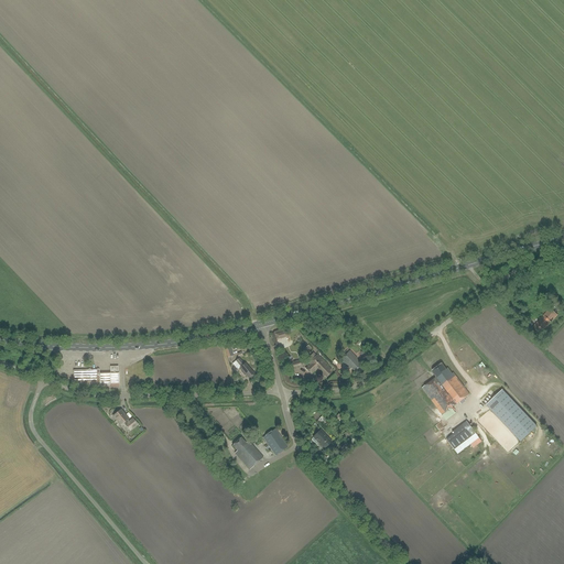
[(559,315),(551,308),(533,326),(535,327),(534,328),(539,333),(540,332),(541,334),(559,315)]
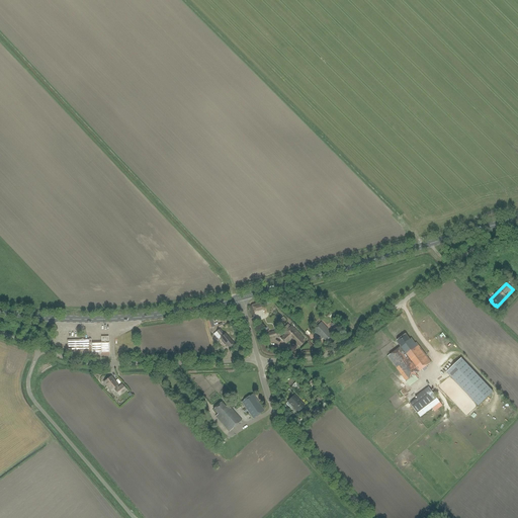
[(327,343),(332,338),(329,335),(330,333),(327,330),(328,329),(322,323),(314,331),(322,339),(323,338),(327,343)]
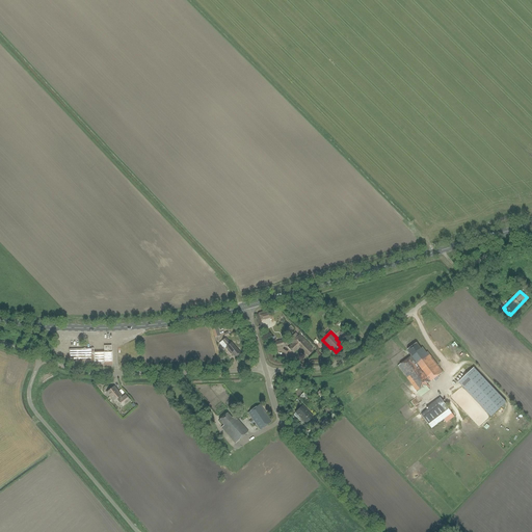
[(296,333),(289,339),(292,342),(292,343),(293,344),(290,347),(294,352),(298,349),(299,350),(300,349),(302,351),(301,352),(304,355),(307,353),(308,354),(312,351),(311,349),(313,348),(310,345),(300,335),(298,336),(296,333)]
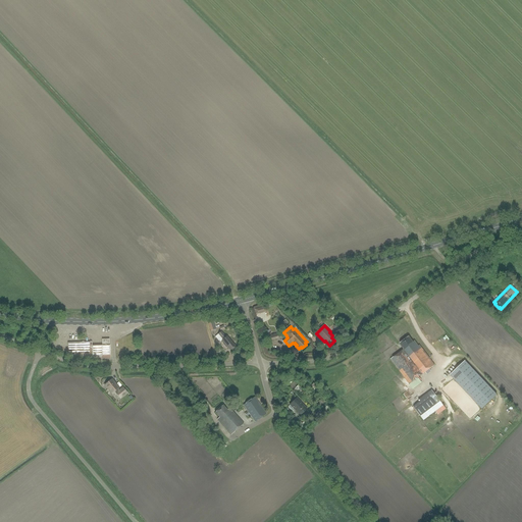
[(230,351),(236,347),(227,336),(226,337),(221,331),(218,334),(223,341),(222,341),(225,344),(224,345),(226,348),(227,348),(230,351)]
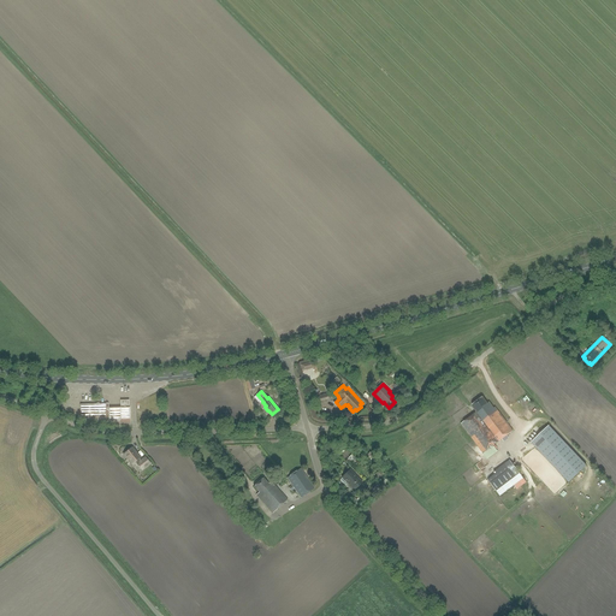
[(329,392),(319,396),(321,404),(332,401),(329,392)]
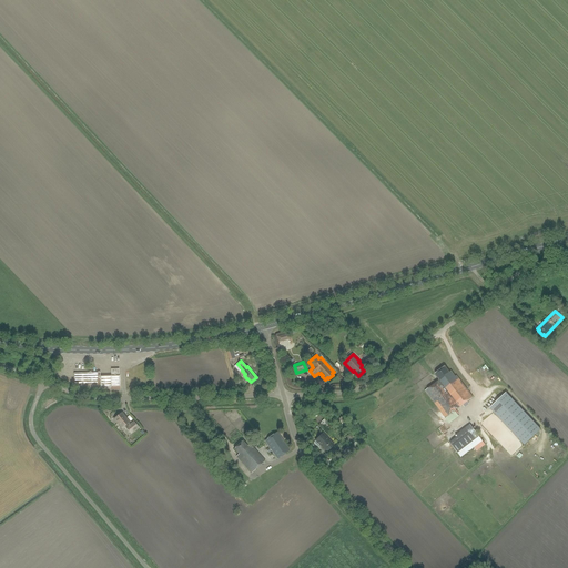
[(440,381),(426,392),(447,419),(474,398),(457,376),(456,377),(452,372),(450,373),(446,367),(436,375),(440,381)]
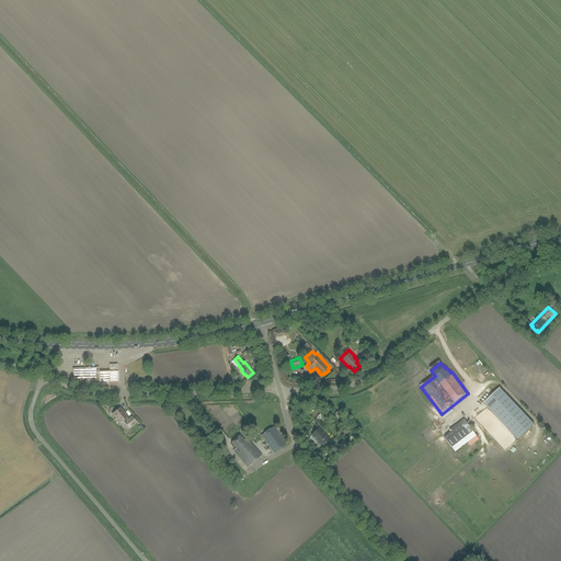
[(99,368),(72,368),(73,381),(99,380),(100,387),(105,387),(106,385),(110,385),(110,387),(118,386),(118,371),(117,371),(117,365),(110,365),(110,371),(99,371),(99,368)]
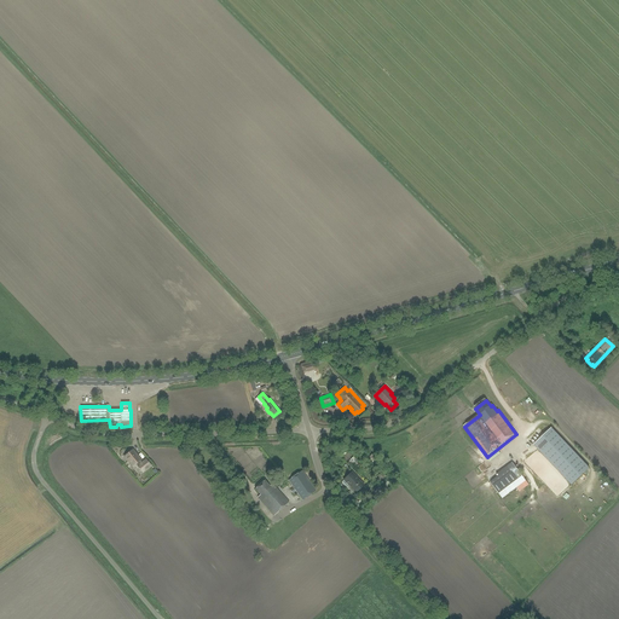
[(571,485),(589,468),(551,428),(533,445),(571,485)]
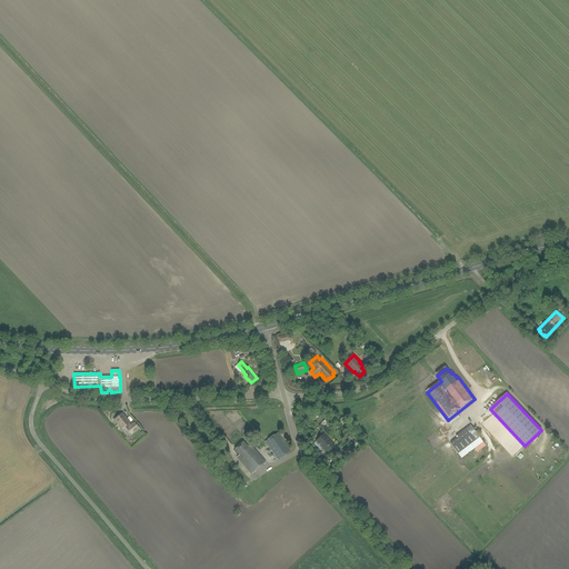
[(132,435),(139,428),(135,422),(130,426),(129,423),(130,423),(122,413),(115,420),(122,429),(126,427),(132,435)]
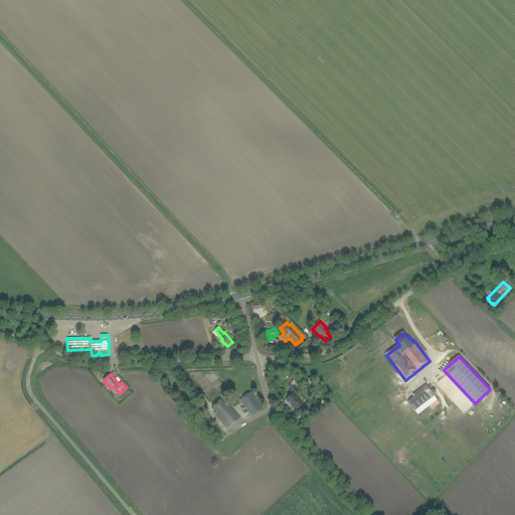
[(415,396),(407,402),(417,415),(437,400),(425,385),(413,394),(415,396)]
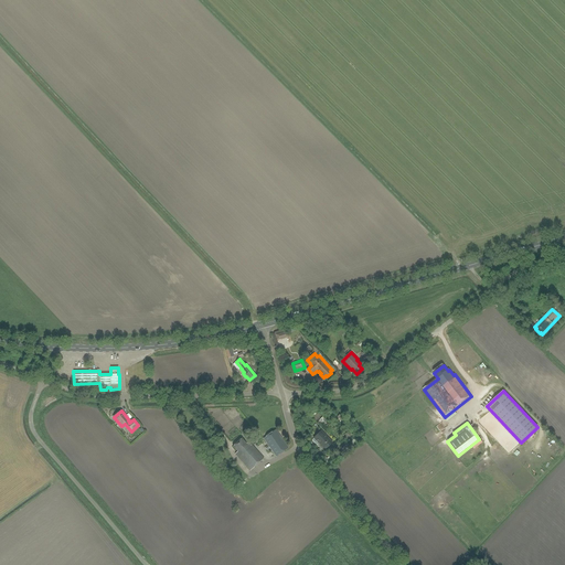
[(277,429),(264,438),(275,454),(276,456),(289,448),(277,429)]
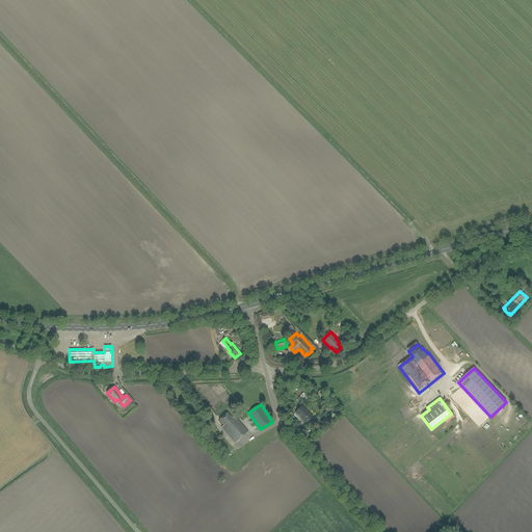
[(314,417),(302,406),(296,413),(295,415),(297,418),(299,416),(307,424),(314,417)]
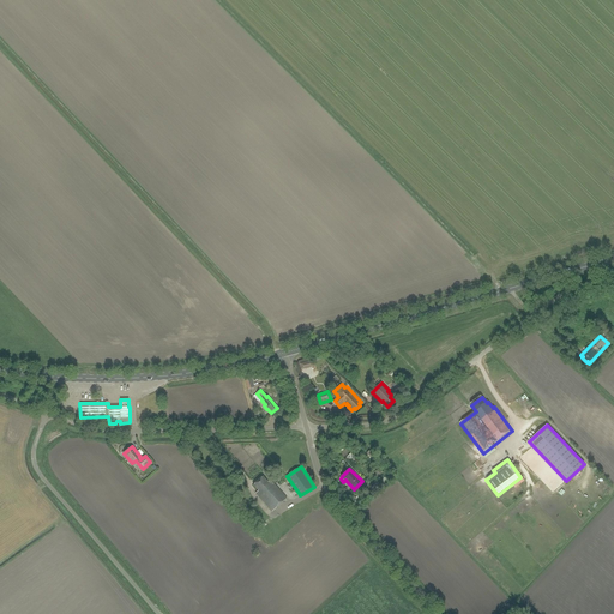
[(272,512),(287,499),(275,485),(274,486),(270,481),(268,483),(263,477),(253,486),(258,491),(256,493),(272,512)]
